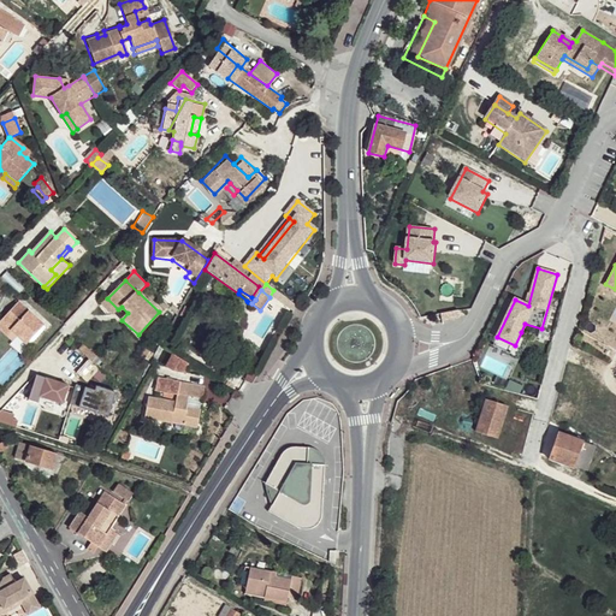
[(114,313),(118,309),(107,298),(104,303),(114,313)]
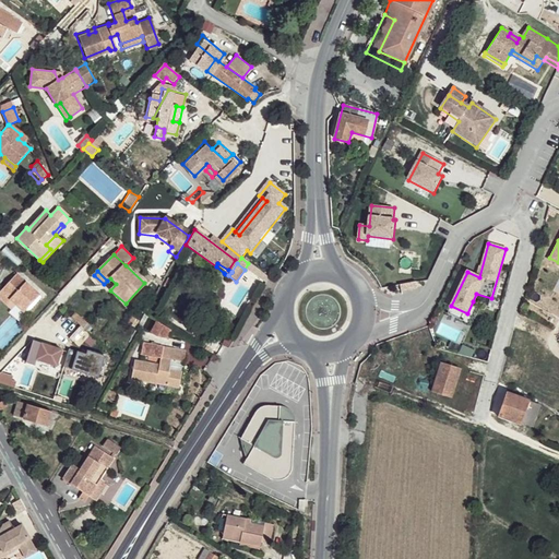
[(18,273),(1,290),(16,305),(24,311),(39,294),(18,273)]
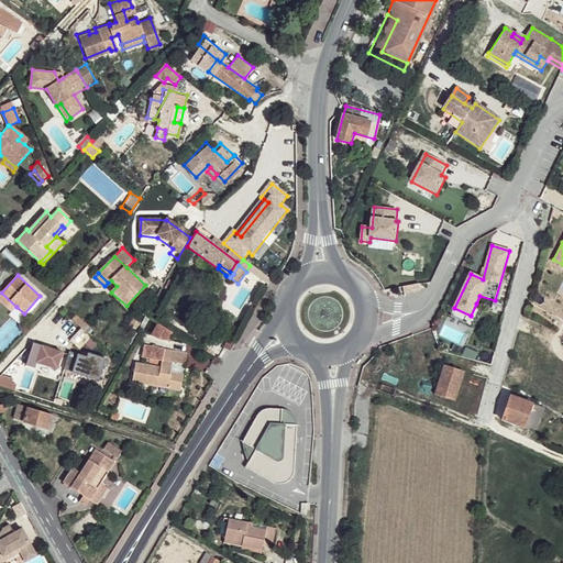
[(17,307),(1,293),(0,293),(0,300),(12,311),(17,307)]
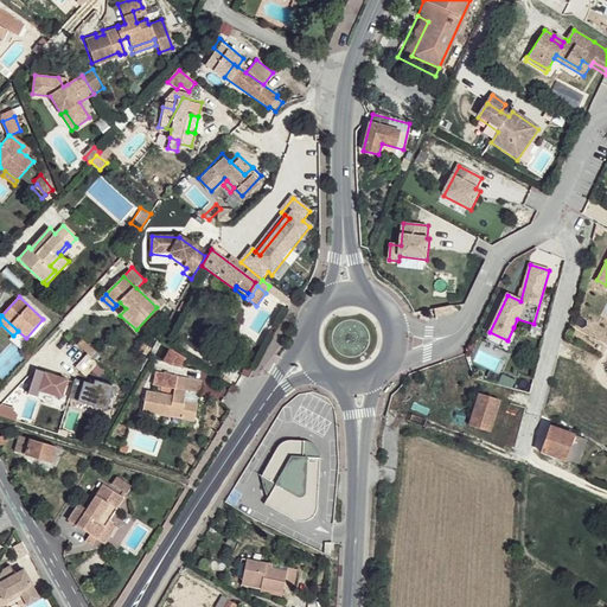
[(517,319),(513,327),(518,330),(530,333),(534,324),(517,319)]
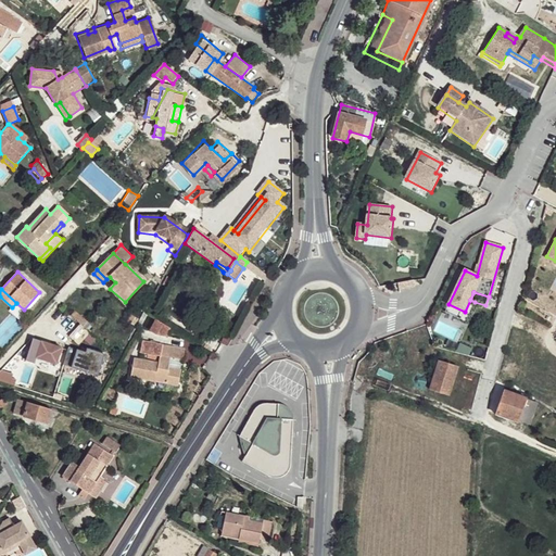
[(465,312),(449,304),(445,312),(460,319),(465,312)]
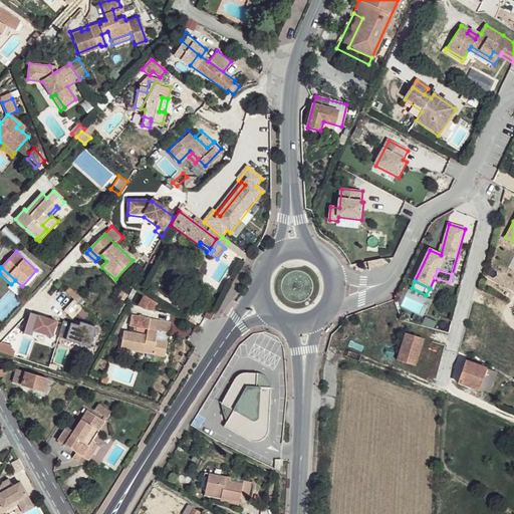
[(69,286),(64,291),(75,301),(80,296),(69,286)]
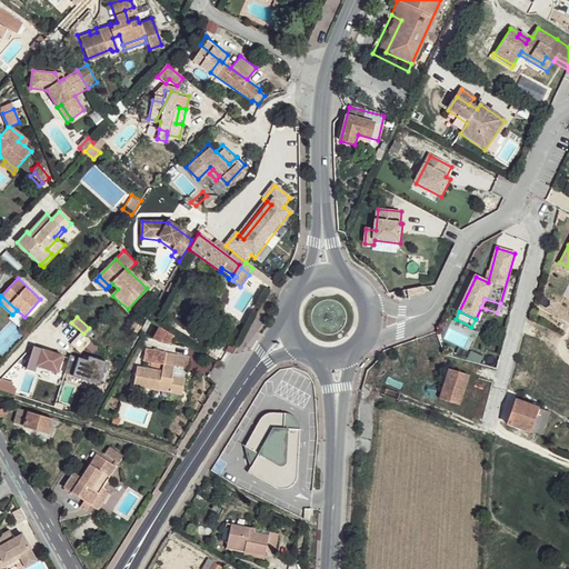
[(169,343),(175,333),(159,325),(153,335),(169,343)]
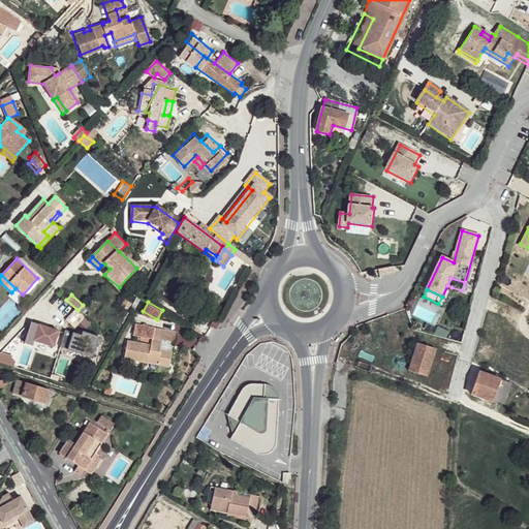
[(24,343),(32,346),(34,341),(53,347),(59,331),(31,321),(24,343)]
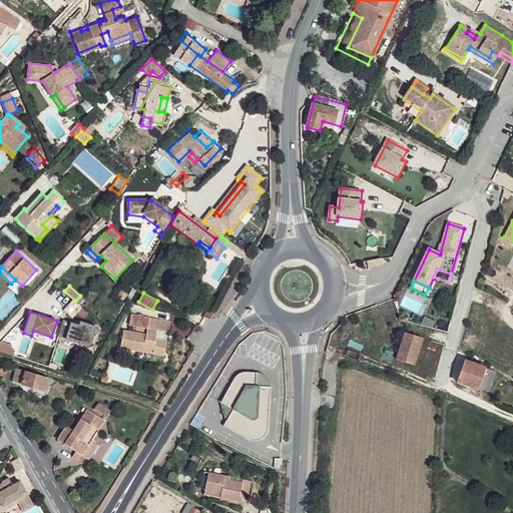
[(89,347),(96,327),(80,322),(78,325),(63,320),(57,337),(89,347)]
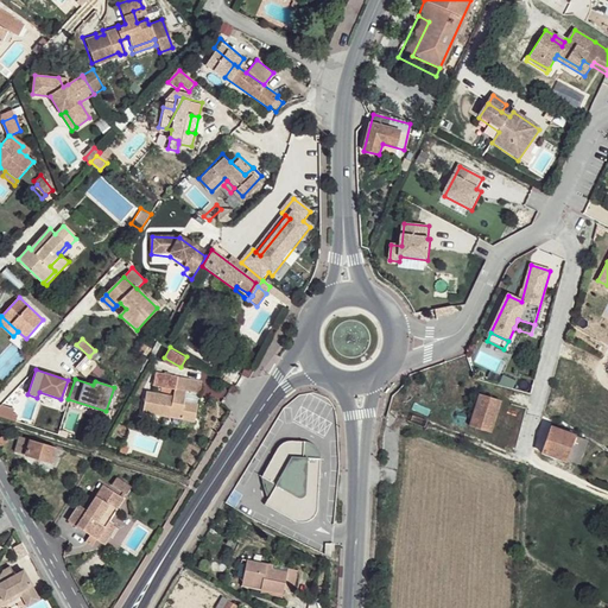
[(184,394),(197,397),(198,384),(175,380),(171,399),(144,394),(141,415),(166,418),(179,420),(192,423),(195,407),(182,405),(184,394)]
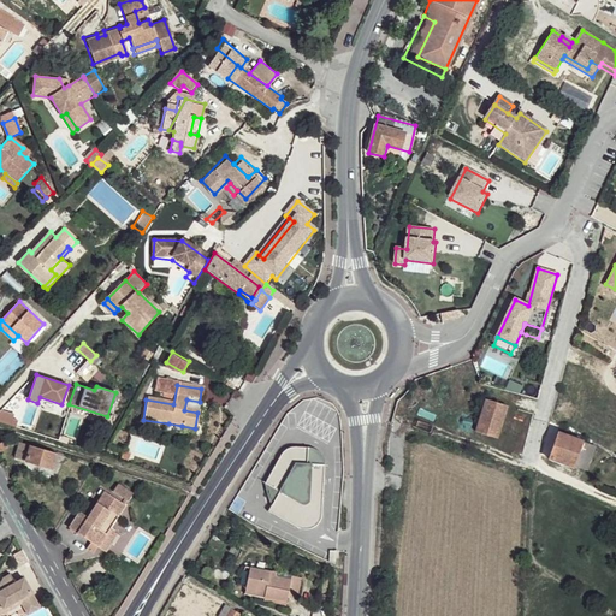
[(197,413),(200,402),(187,400),(184,410),(197,413)]
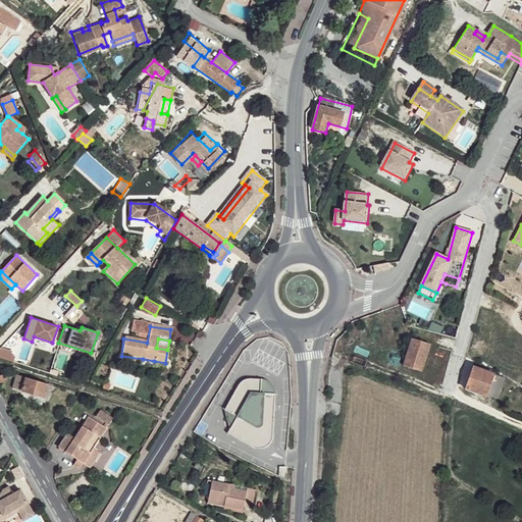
[(413,338),(404,366),(422,372),(430,344),(413,338)]
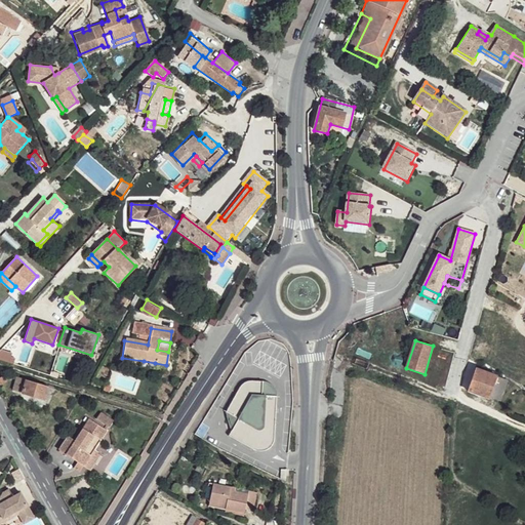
[(476,368),(468,392),(490,399),(498,376),(476,368)]
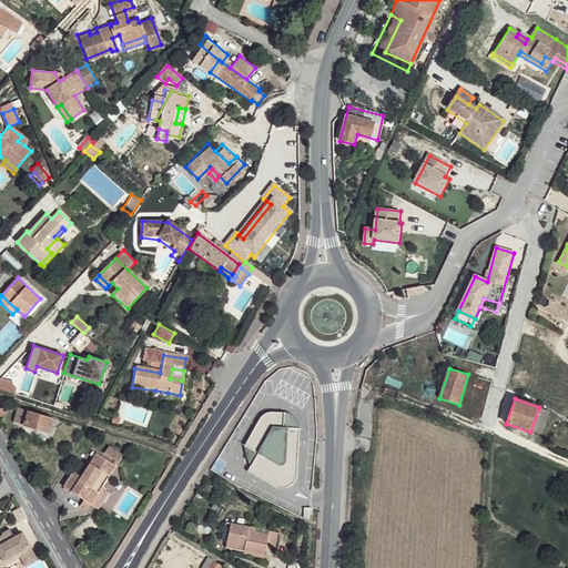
[(48,433),(52,418),(18,408),(13,422),(48,433)]
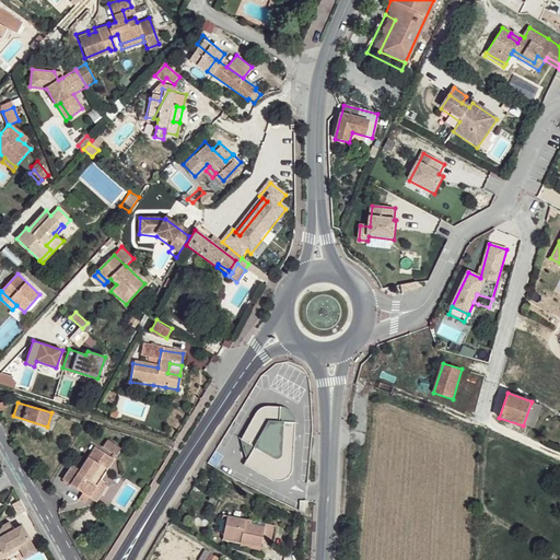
[(543,407),(531,403),(524,424),(535,429),(543,407)]
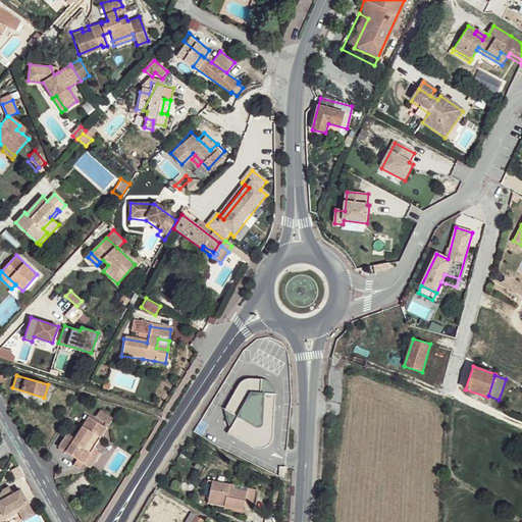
[(238,387),(225,410),(238,416),(230,428),(227,433),(252,448),(256,449),(261,449),(266,447),(268,445),(271,441),(273,437),(275,394),(274,387),(272,384),(269,381),(265,379),(251,378),(248,378),(244,380),(241,382),(238,387)]
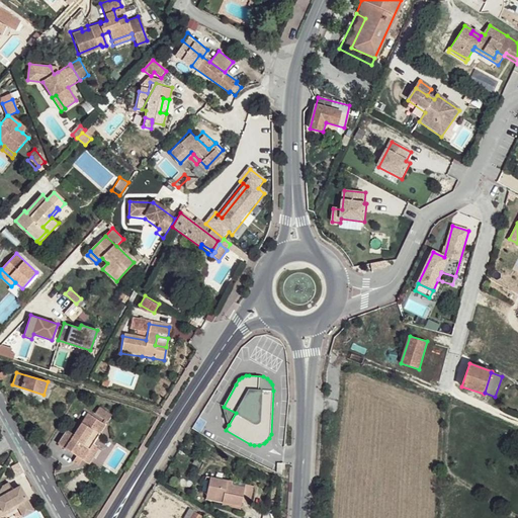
[(236,413),(224,407),(225,413),(227,421),(229,425),(236,413)]
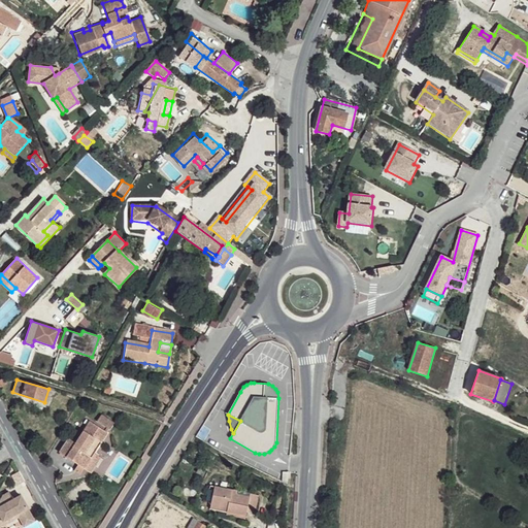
[(114,424),(101,416),(98,422),(110,429),(114,424)]
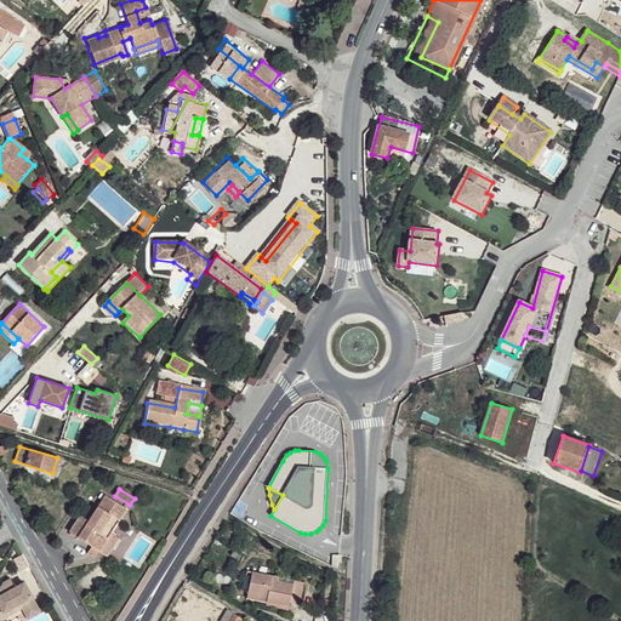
[(70,531),(98,551),(109,534),(126,508),(106,495),(89,520),(80,516),(70,531)]
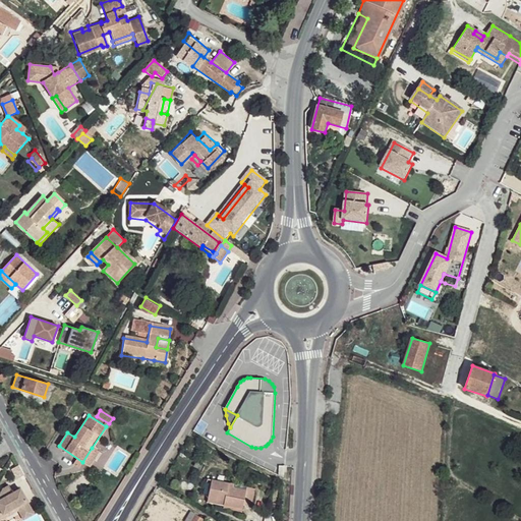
[(92,448),(82,462),(90,466),(99,452),(92,448)]
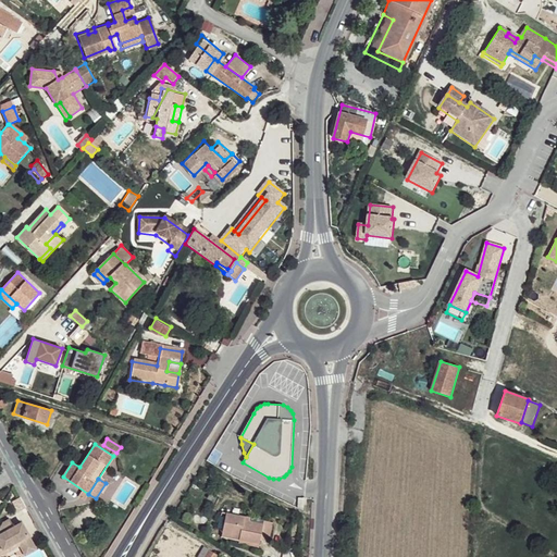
[(243,520),(244,516),(226,512),(222,532),(239,535),(238,540),(259,544),(260,539),(269,542),(273,521),(264,519),(262,524),(248,521),(243,520)]
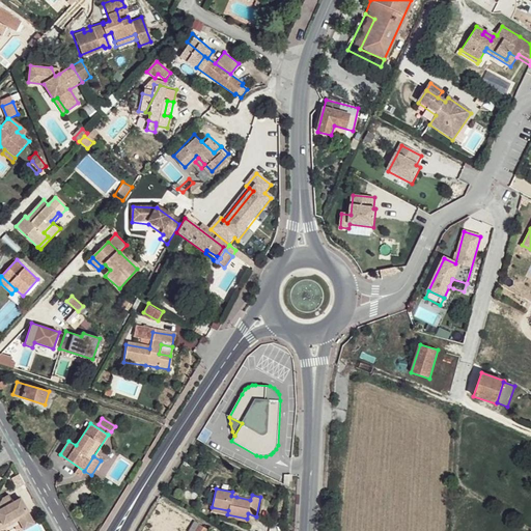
[(0,508),(0,530),(2,529),(6,522),(20,514),(22,518),(25,525),(36,519),(24,496),(17,500),(12,493),(5,496),(1,504),(3,508),(0,508)]
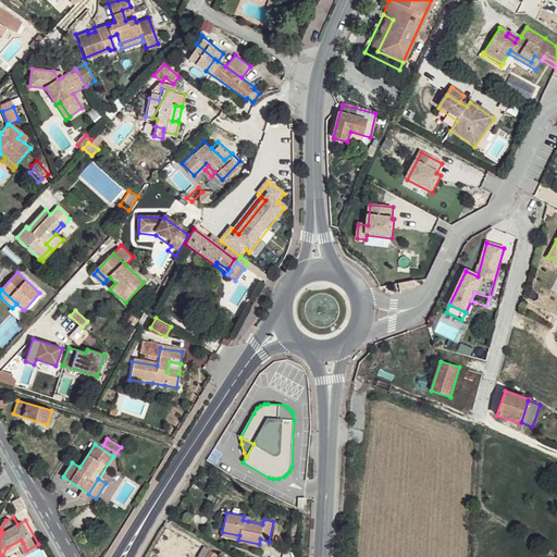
[(23,543),(21,540),(7,547),(2,555),(23,543)]
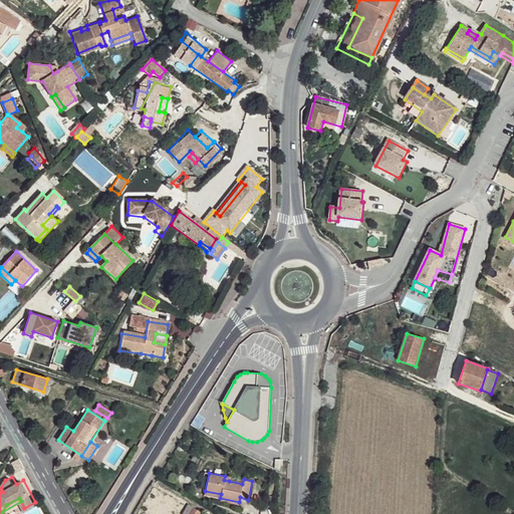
[(35,502),(24,508),(26,511),(37,505),(35,502)]
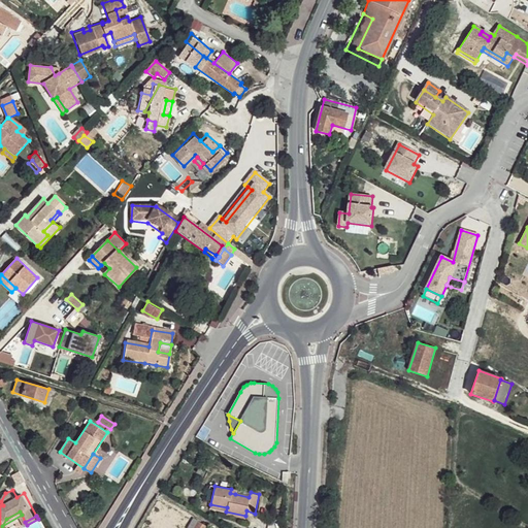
[(194,518),(188,527),(204,527),(205,525),(194,518)]
